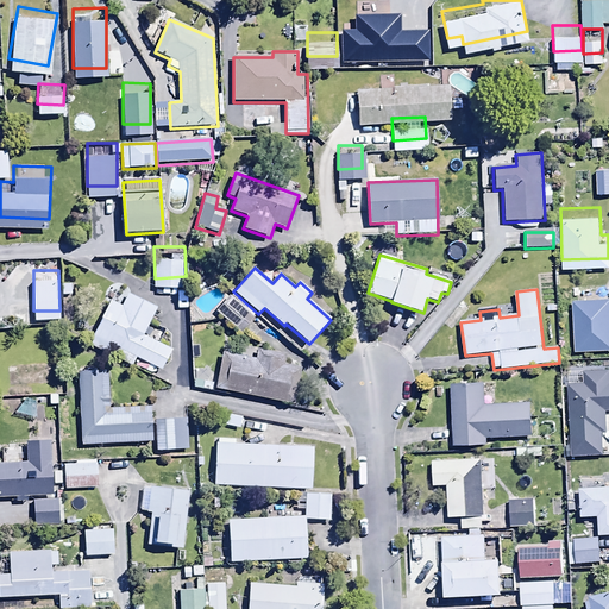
[(144,337),(157,308),(126,294),(120,307),(110,302),(89,346),(132,366),(136,359),(161,370),(170,349),(144,337)]
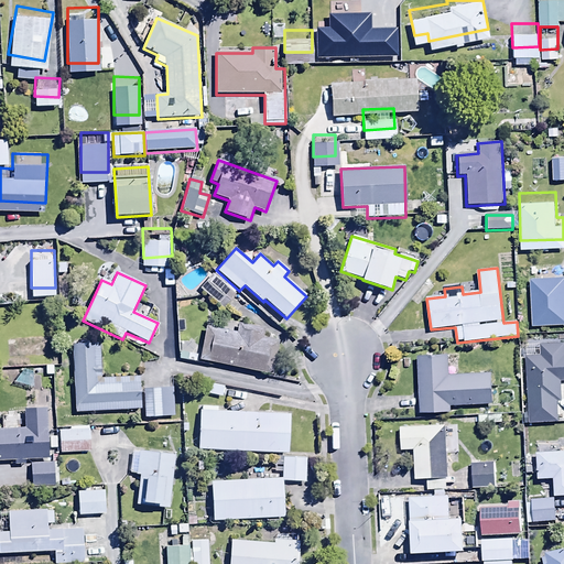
[(218,305),(231,289),(213,273),(199,290),(218,305)]
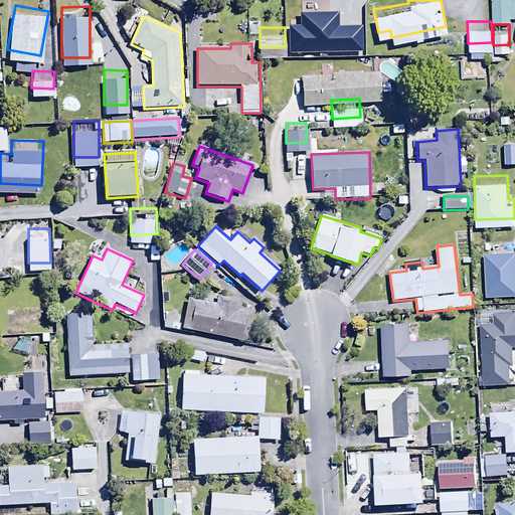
[(187,299),(181,330),(249,342),(254,312),(241,310),(242,301),(218,297),(216,304),(187,299)]
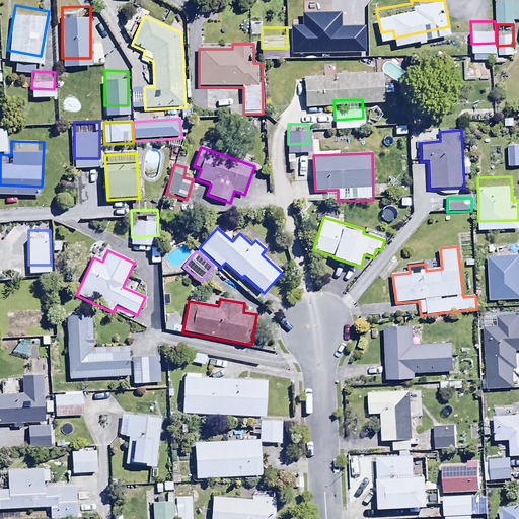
[(90,303),(65,304),(68,369),(129,366),(128,340),(92,342),(90,303)]
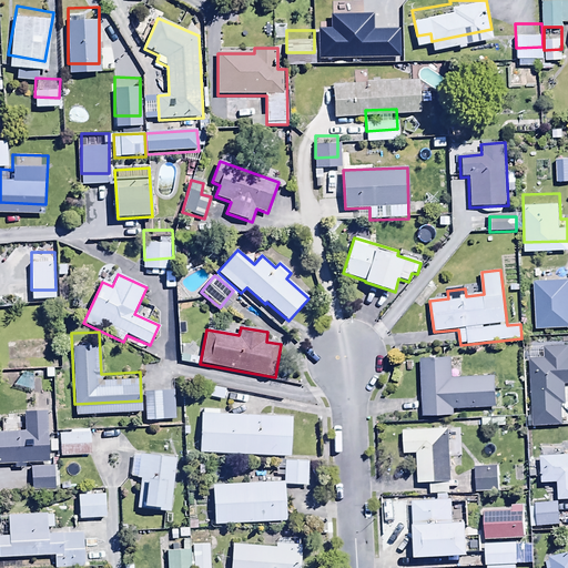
[(545,358),(530,359),(533,426),(560,425),(560,403),(565,403),(564,384),(567,384),(567,345),(545,347),(545,358)]
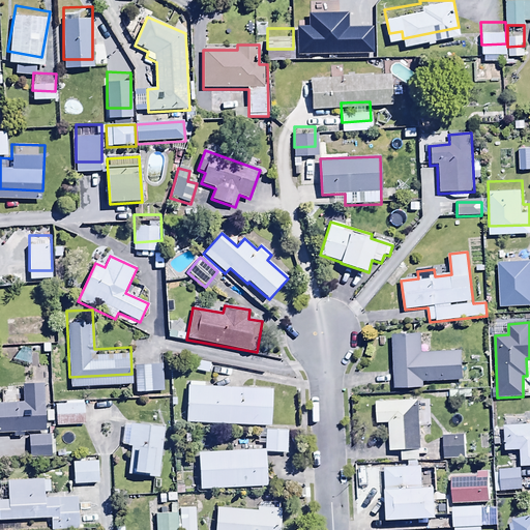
[(422,334),(392,335),(395,387),(423,386),(423,382),(464,380),(462,351),(423,353),(422,334)]
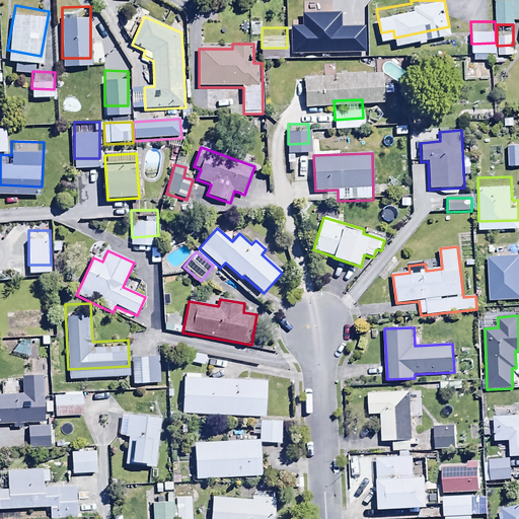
[(160,347),(132,348),(133,376),(160,375),(160,347)]
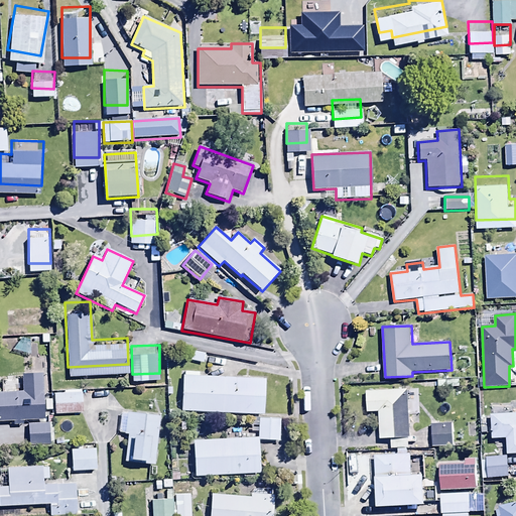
[(207,354),(192,352),(190,362),(205,364),(207,354)]
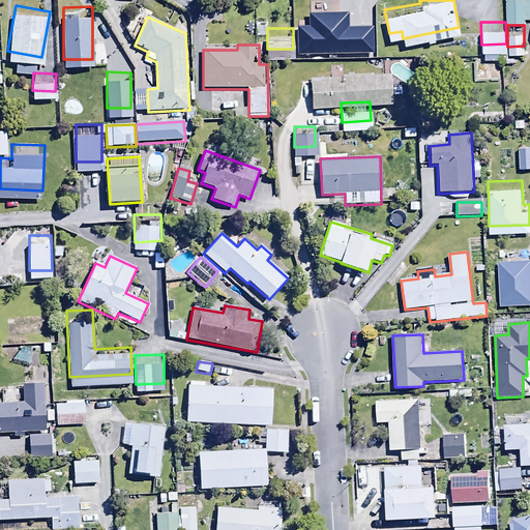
[(186,411),(271,415),(272,379),(188,376),(186,411)]
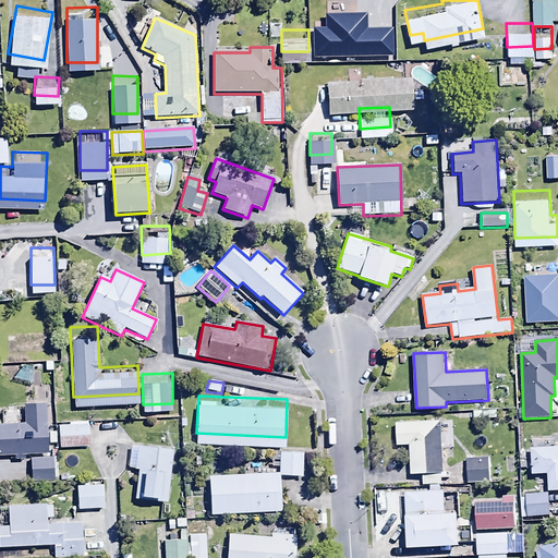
[(57,415),(59,438),(91,436),(88,413),(57,415)]
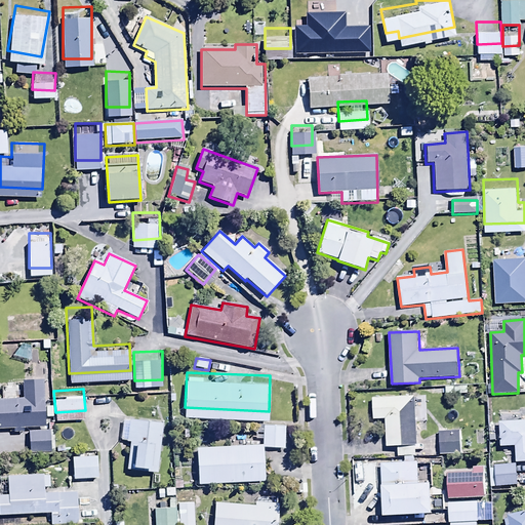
[(415,395),(373,398),(374,420),(386,419),(388,448),(398,447),(399,458),(416,457),(415,446),(418,446),(415,395)]
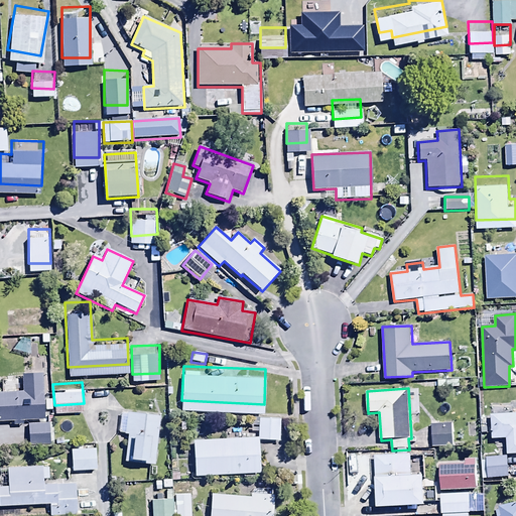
[(515,446),(515,404),(491,406),(492,431),(506,430),(506,447),(515,446)]
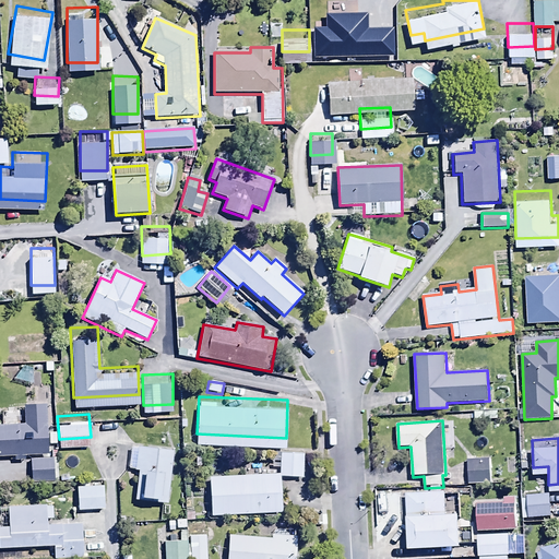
[(302,466),(302,442),(282,442),(282,466),(302,466)]
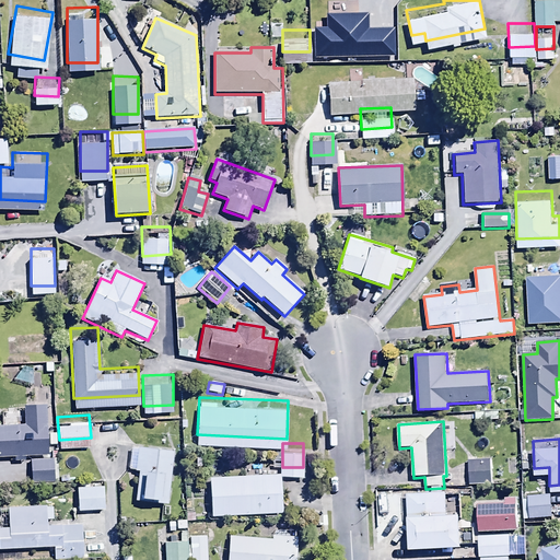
[(174,453),(131,447),(129,470),(140,473),(136,501),(166,505),(174,453)]
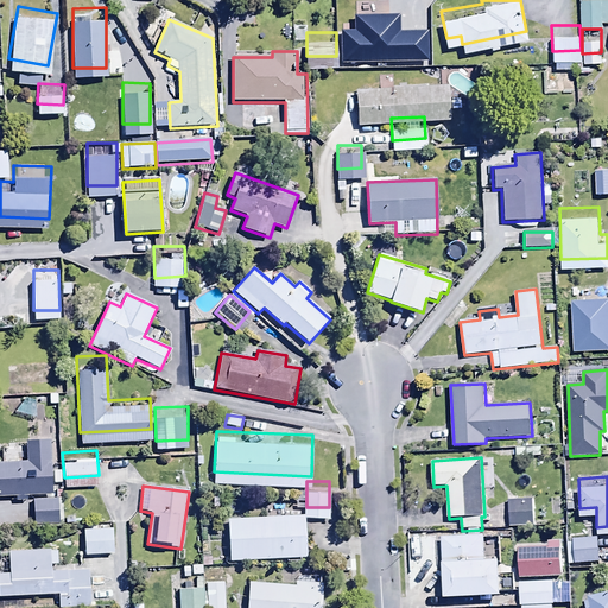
[(56,487),(32,488),(33,511),(57,510),(56,487)]
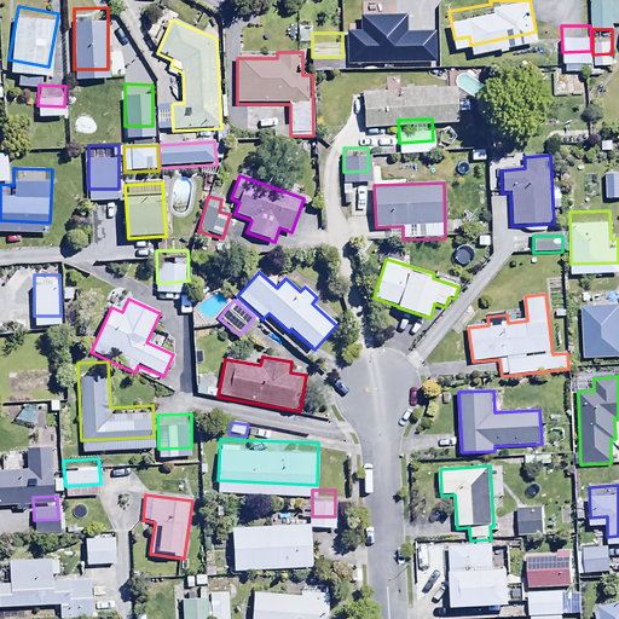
[(543,496),(516,496),(518,525),(544,525),(543,496)]
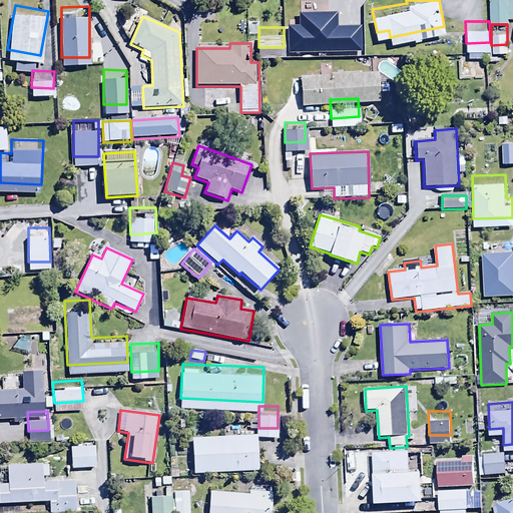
[(257,461),(255,426),(192,428),(193,463),(257,461)]
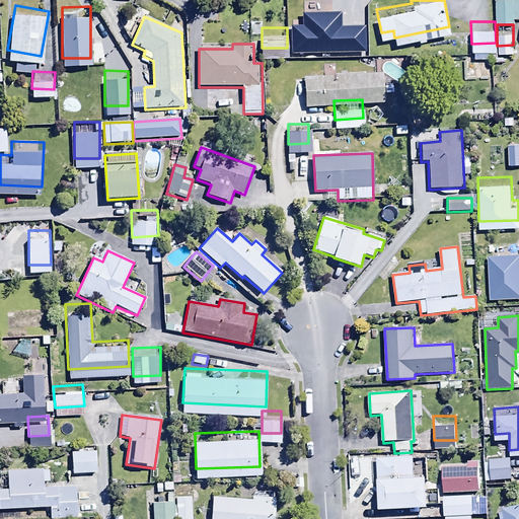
[(94,438),(71,440),(73,464),(96,462),(94,438)]
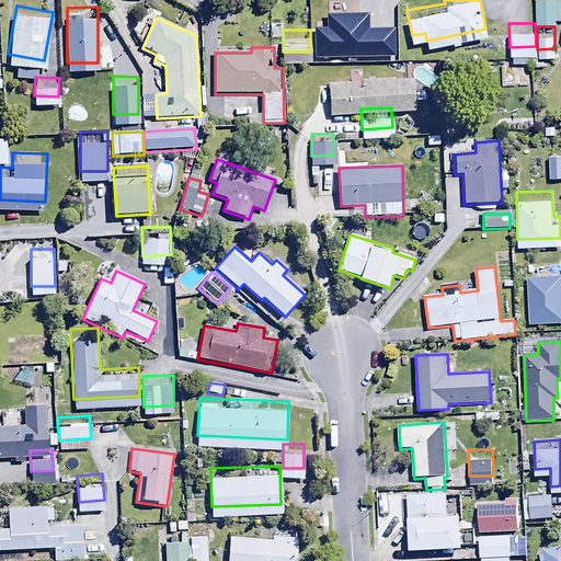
[(478,523),(518,522),(517,490),(477,491),(478,523)]
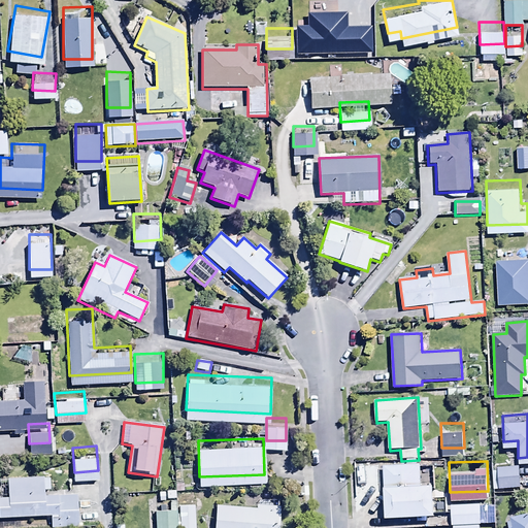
[(421,466),(385,467),(386,521),(437,519),(436,487),(421,488),(421,466)]
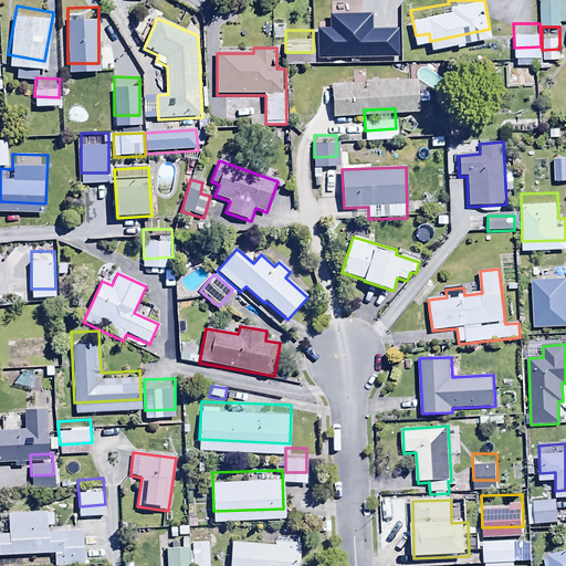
[(557,502),(535,503),(536,525),(558,524),(557,502)]
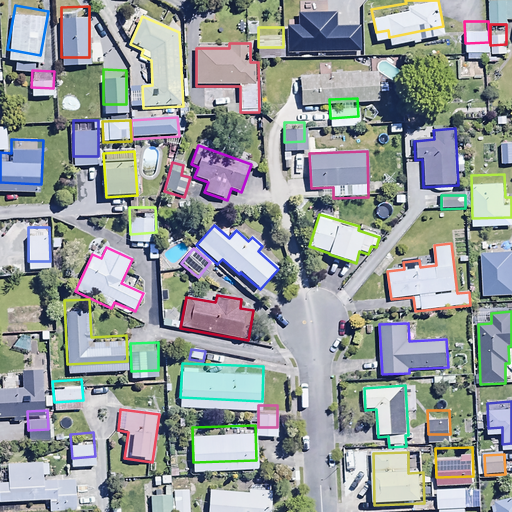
[(49,462),(7,464),(7,482),(0,482),(0,502),(49,501),(49,511),(57,511),(76,511),(75,478),(43,479),(43,476),(49,476),(49,462)]
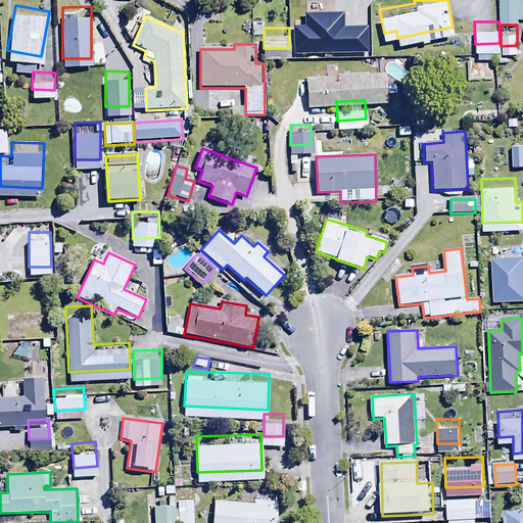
[(163,497),(163,494),(175,494),(175,483),(163,483),(163,488),(157,488),(157,497),(163,497)]
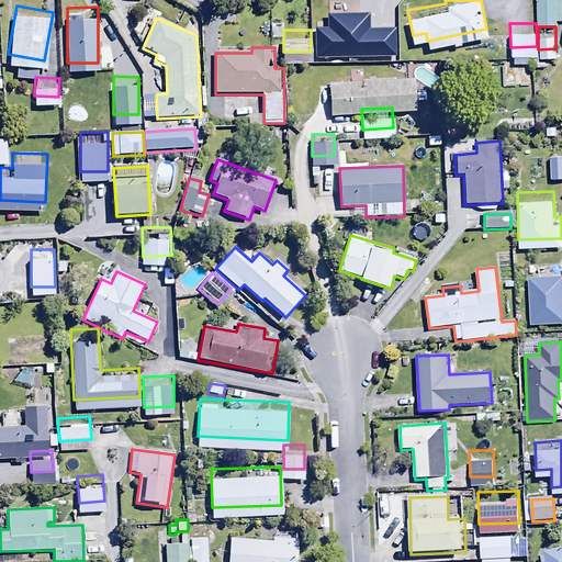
[(513,527),(479,529),(480,550),(513,548),(513,527)]
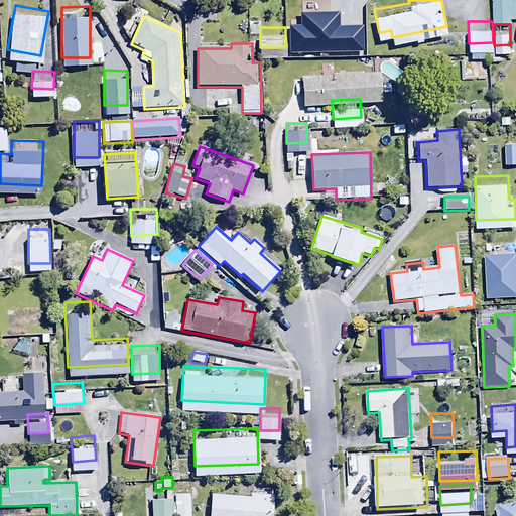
[(171,491),(151,491),(151,512),(172,511),(171,491)]
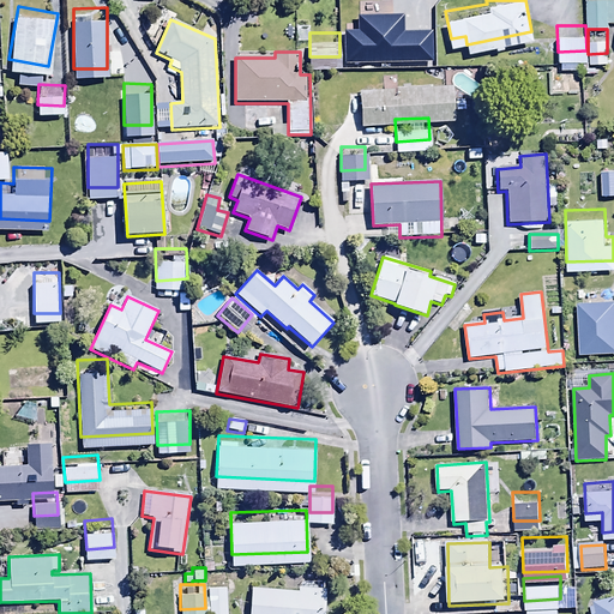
[(252,588),(248,613),(324,613),(326,590),(299,588),(298,593),(252,588)]
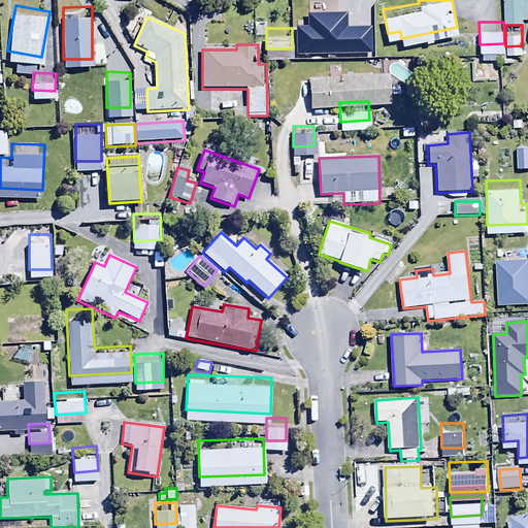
[(527,527),(527,515),(510,519),(512,523),(508,524),(509,527),(527,527)]
